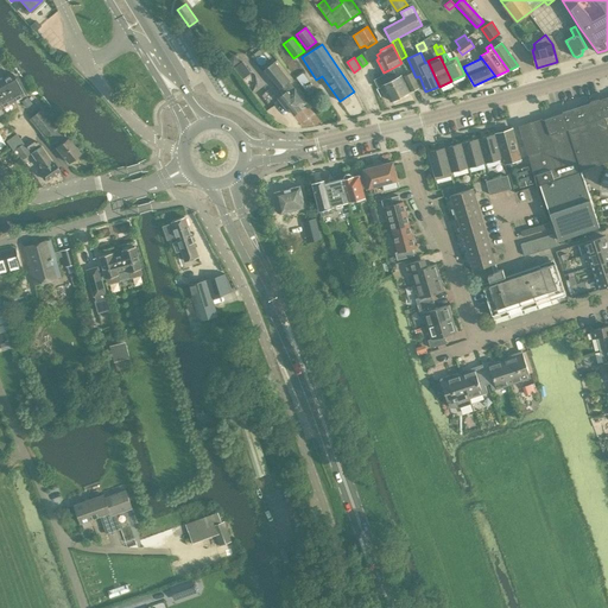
[(301,107),(305,102),(289,81),(274,62),(263,71),(278,89),(279,89),(284,94),(278,99),(286,109),(289,107),(295,114),(302,108),(301,107)]
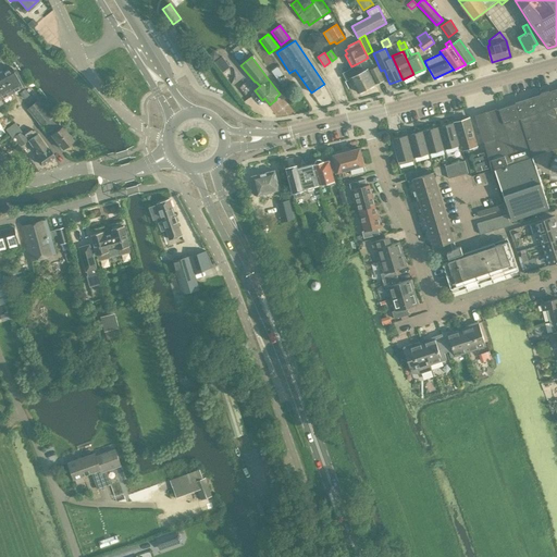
[(353,69),(343,73),(347,81),(350,78),(358,93),(384,79),(378,65),(369,70),(368,69),(363,72),(358,63),(351,66),(353,69)]
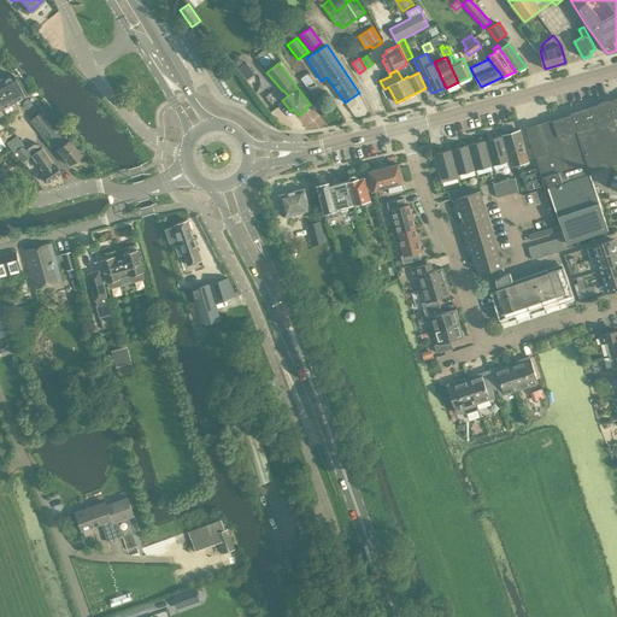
[(0,82),(0,116),(3,115),(0,110),(24,97),(13,75),(0,82)]
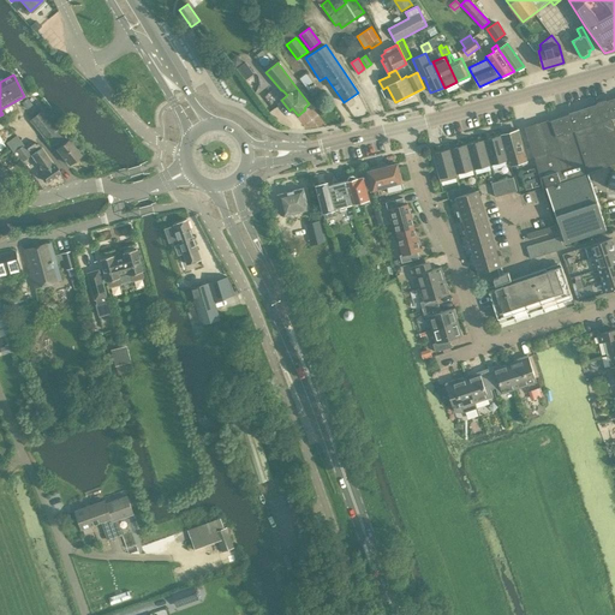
[(311,82),(305,87),(312,96),(318,91),(311,82)]
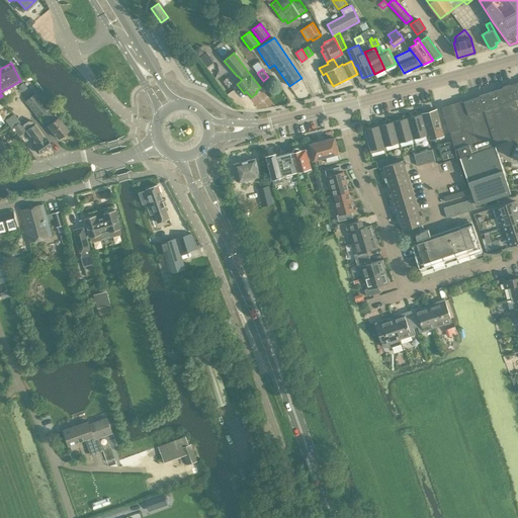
[(458,128),(449,131),(457,158),(459,157),(481,150),(498,144),(513,139),(517,137),(517,83),(511,86),(510,85),(510,84),(502,87),(503,87),(503,89),(480,96),(480,95),(479,95),(480,97),(464,102),(462,102),(461,102),(461,101),(456,103),(450,105),(458,128)]
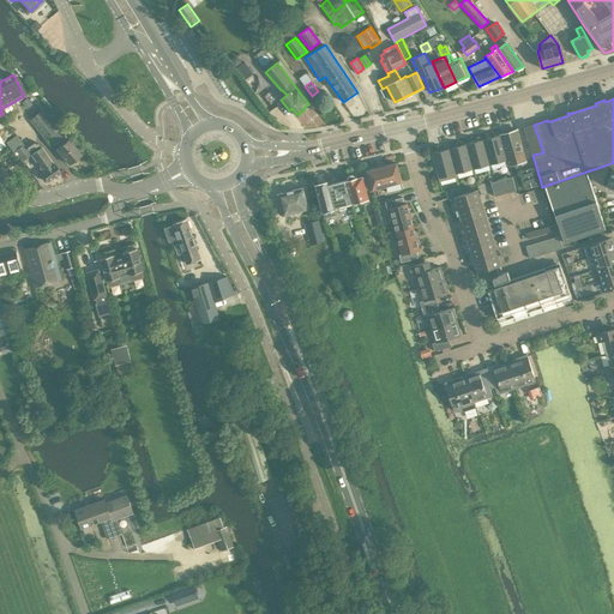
[(42,112),(30,121),(46,139),(49,137),(59,148),(56,150),(68,164),(80,155),(68,140),(67,142),(42,112)]
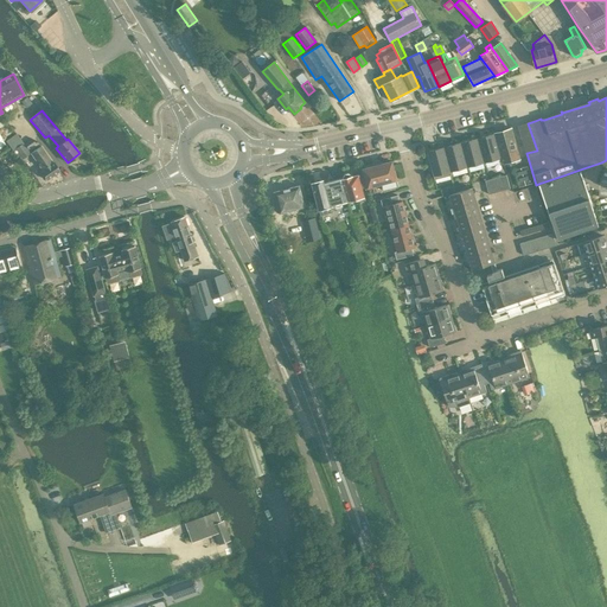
[(512,128),(496,133),(504,164),(521,159),(512,128)]
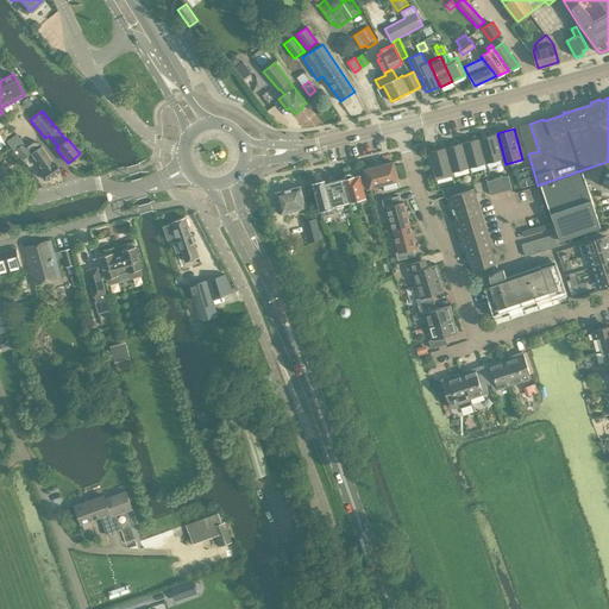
[(23,159),(31,154),(29,149),(36,144),(32,139),(24,145),(17,133),(6,140),(13,151),(16,150),(23,159)]
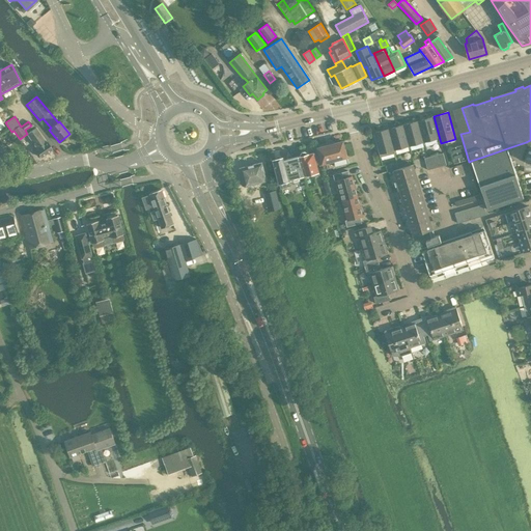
[(432,116),(418,120),(424,142),(439,138),(432,116)]
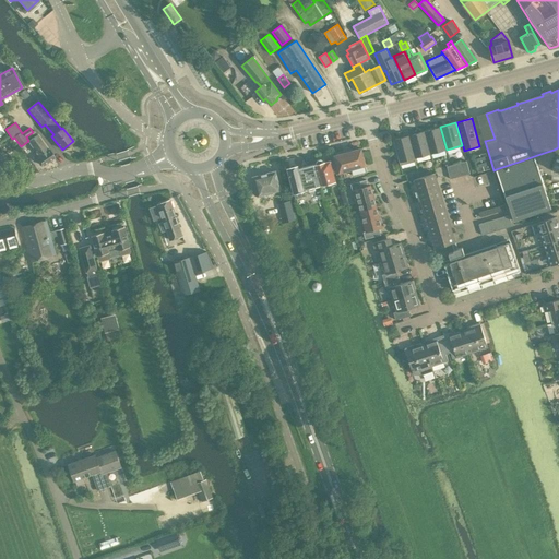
[(440,127),(425,131),(431,154),(447,150),(440,127)]
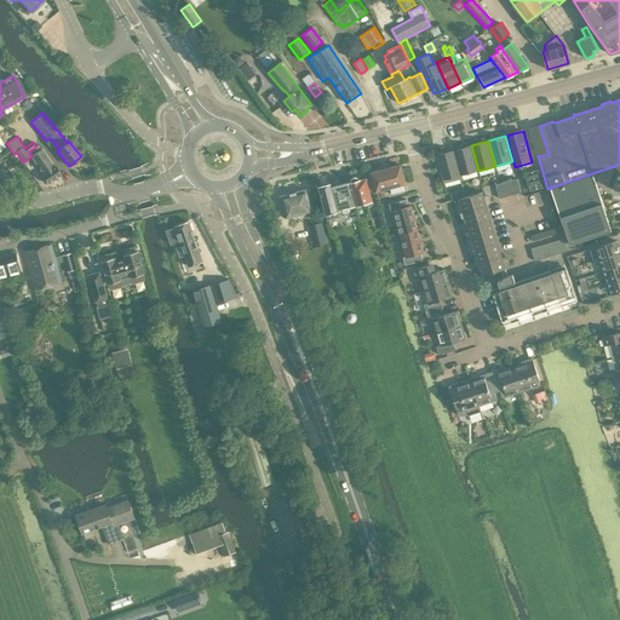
[(471,145),(454,150),(460,176),(478,171),(471,145)]
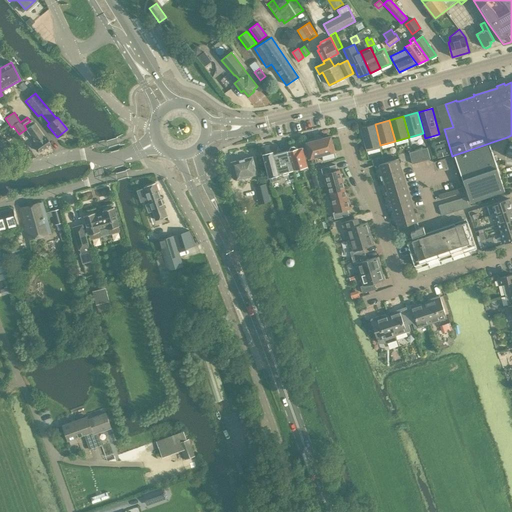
[(39,152),(50,145),(45,137),(44,138),(34,124),(26,130),(35,143),(34,144),(39,152)]
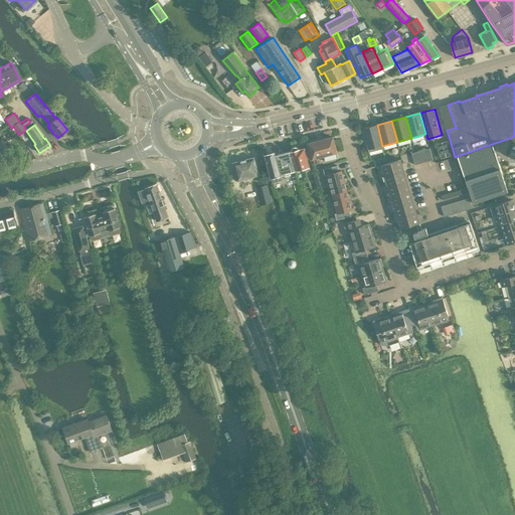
[(377,125),(362,129),(364,136),(362,137),(364,144),(367,143),(368,150),(369,152),(383,149),(382,146),(377,125)]
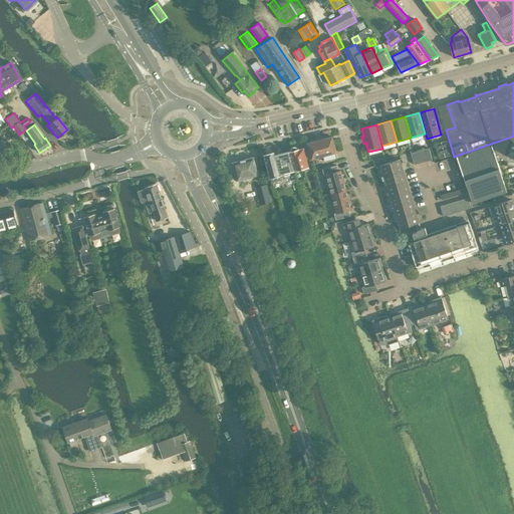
[(319,140),(324,156),(325,156),(326,161),(337,159),(335,153),(336,153),(332,137),(319,140)]
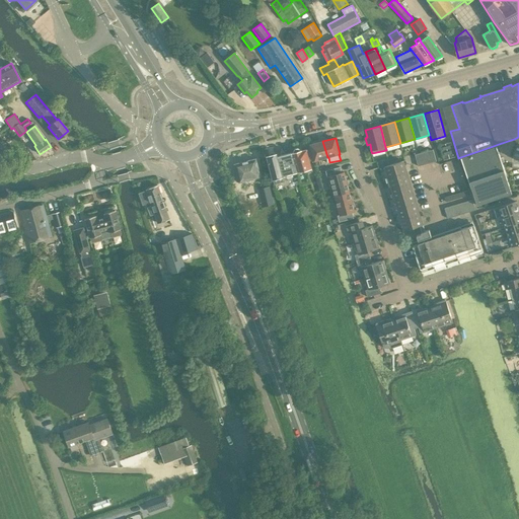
[(314,160),(327,157),(322,141),(310,144),(314,160)]
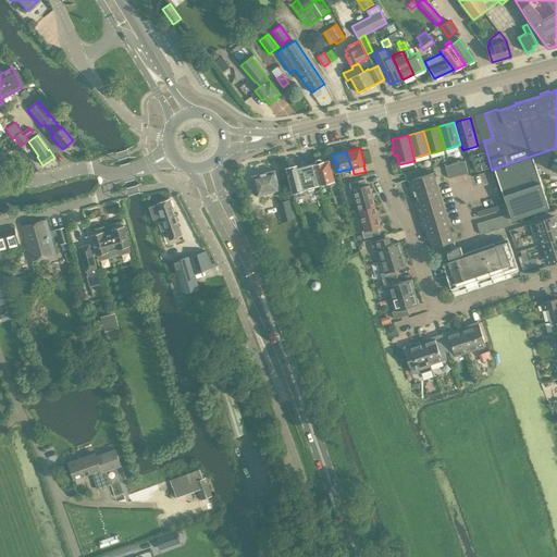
[(475,171),(482,169),(489,168),(484,152),(471,156),(475,171)]
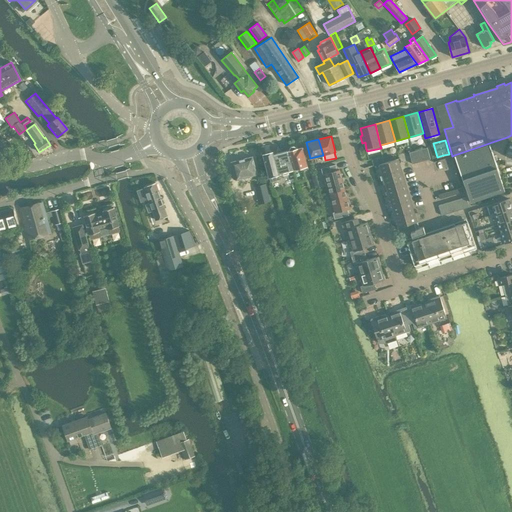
[(455,156),(463,180),(465,186),(471,202),(505,191),(499,174),(500,174),(498,168),(490,144),(455,156)]
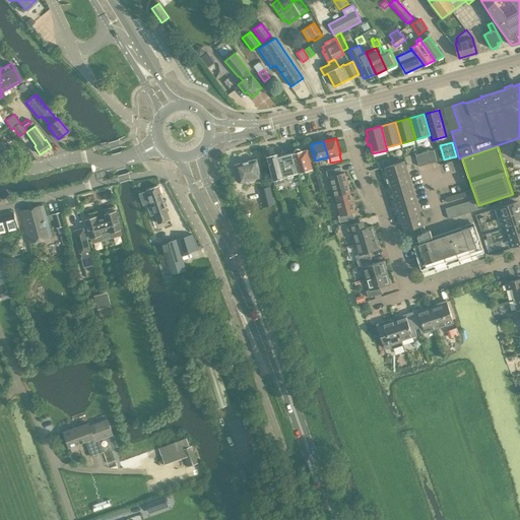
[(293,154),(294,154),(299,172),(307,170),(308,173),(313,171),(308,149),(302,150),(302,149),(301,149),(299,148),(295,149),(294,151),(294,153),(293,153),(293,154)]
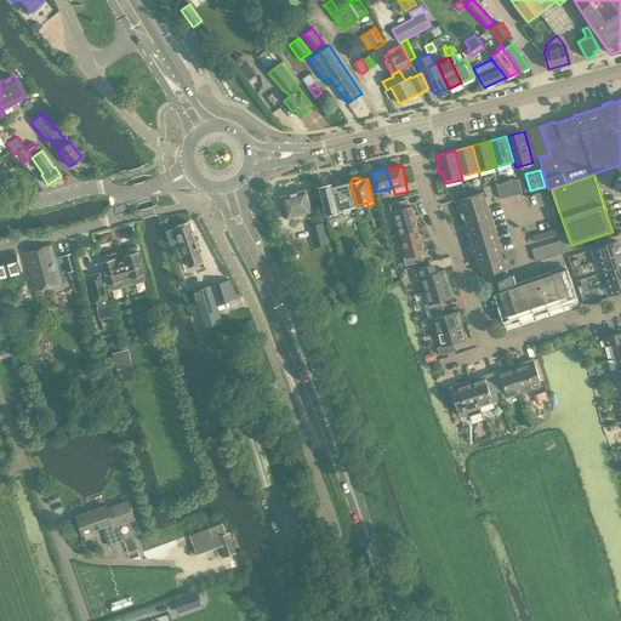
[(511,181),(514,194),(522,193),(518,178),(511,181)]
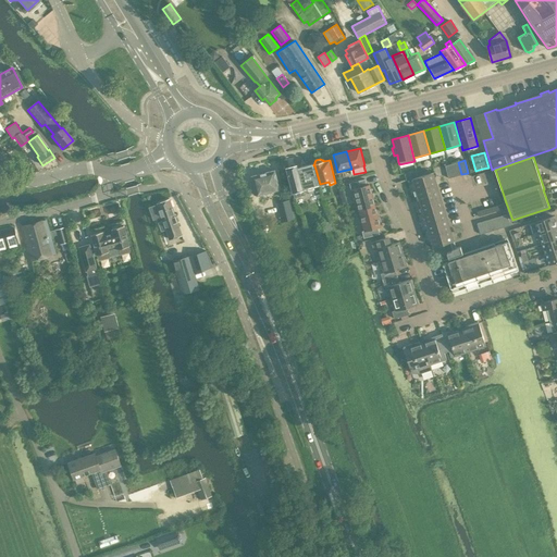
[(452,163),(455,176),(461,174),(458,162),(452,163)]
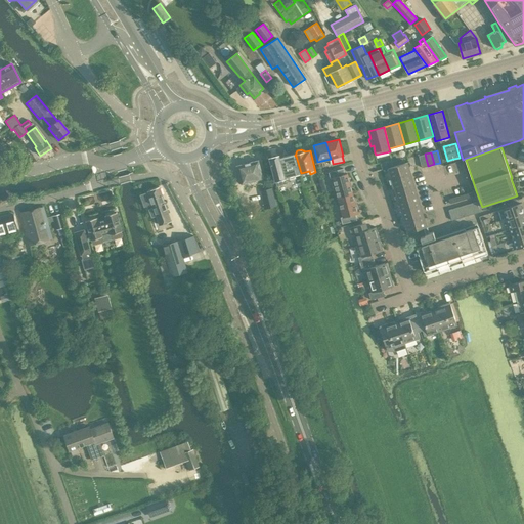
[(271,159),(270,160),(275,180),(276,180),(277,185),(286,183),(284,178),(300,174),(295,154),(279,158),(279,157),(278,158),(276,156),(272,158),(271,159)]
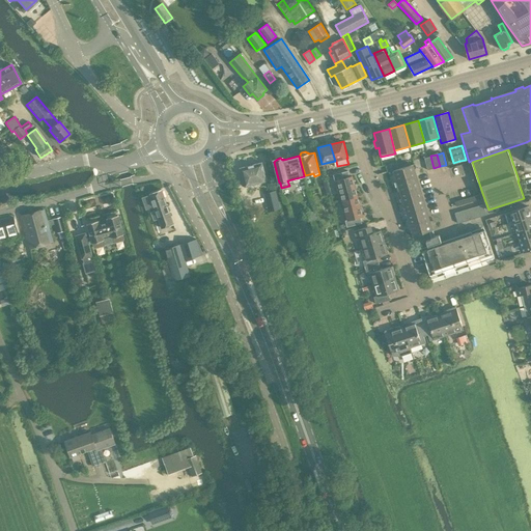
[(427,170),(434,168),(430,156),(424,158),(427,170)]
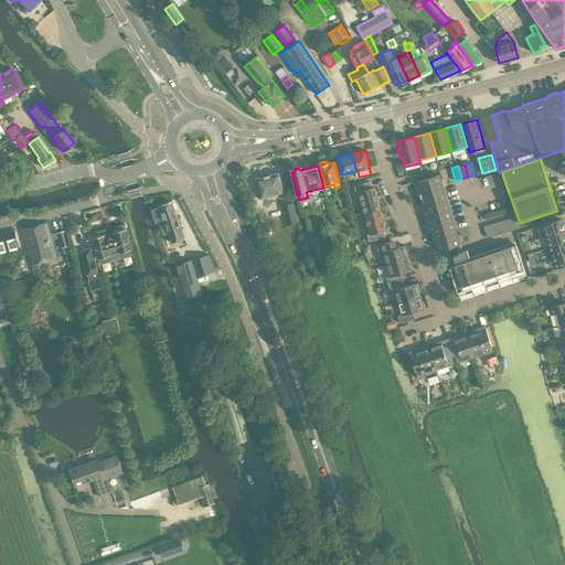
[(260,199),(262,199),(284,193),(279,172),(255,179),(260,199)]
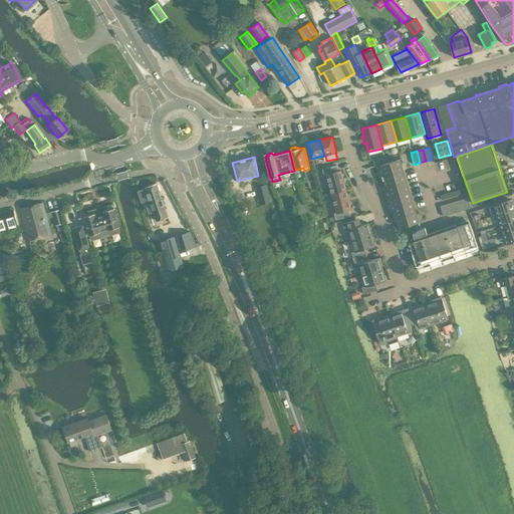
[(384,157),(373,161),(374,167),(380,165),(387,163),(384,157)]
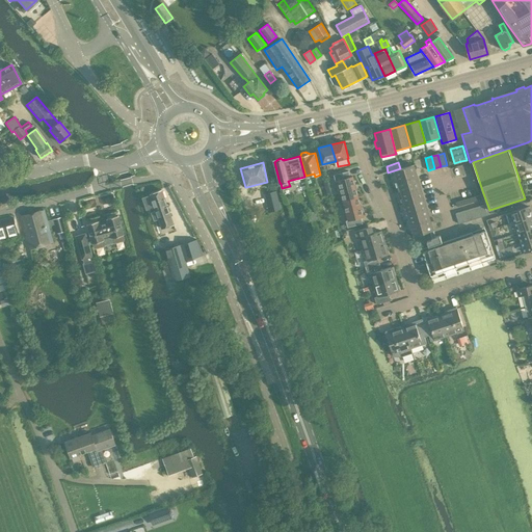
[(400,168),(394,170),(403,198),(401,200),(404,208),(406,208),(414,236),(431,231),(411,165),(400,168)]
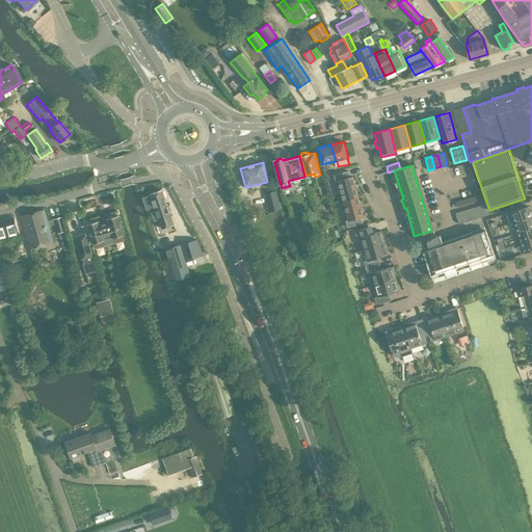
[(338,181),(343,201),(358,196),(353,177),(350,177),(349,171),(334,175),(336,182),(338,181)]
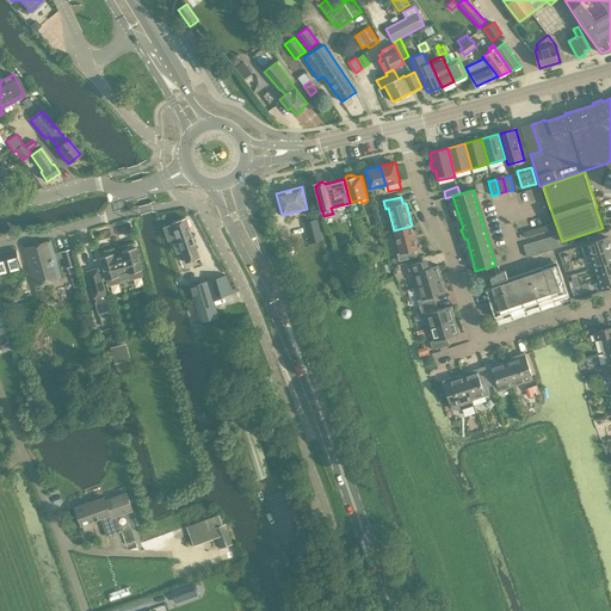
[(369,209),(372,223),(378,221),(375,207),(369,209)]
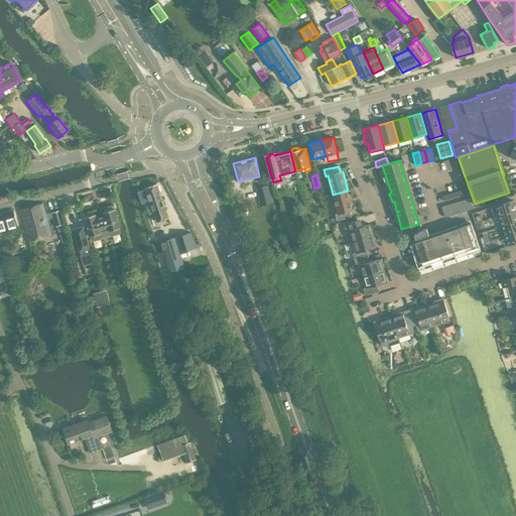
[(146,188),(138,191),(142,204),(150,201),(151,204),(146,206),(149,215),(154,213),(155,216),(157,222),(168,218),(166,212),(157,184),(146,188)]
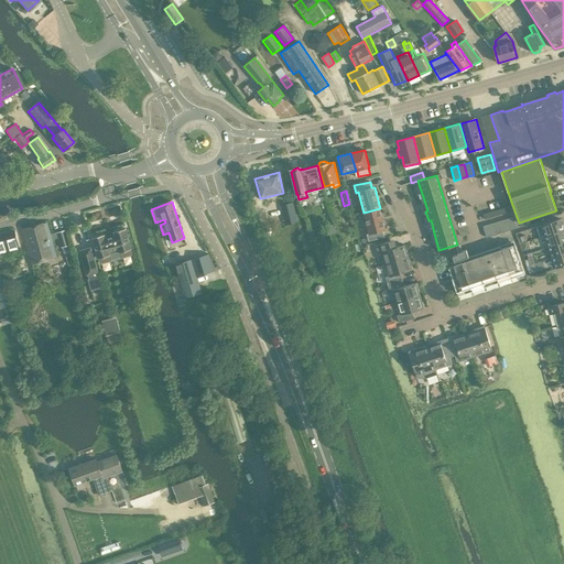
[(293,202),(280,205),(285,225),(297,221),(293,202)]
